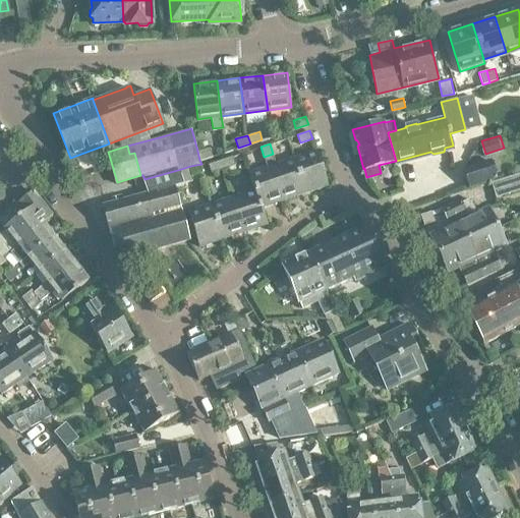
[(197,151),(199,160),(213,156),(210,147),(197,151)]
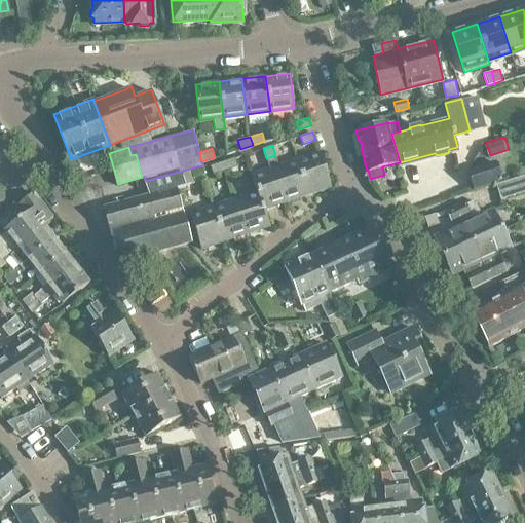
[(297,159),(308,193),(331,185),(320,151),(297,159)]
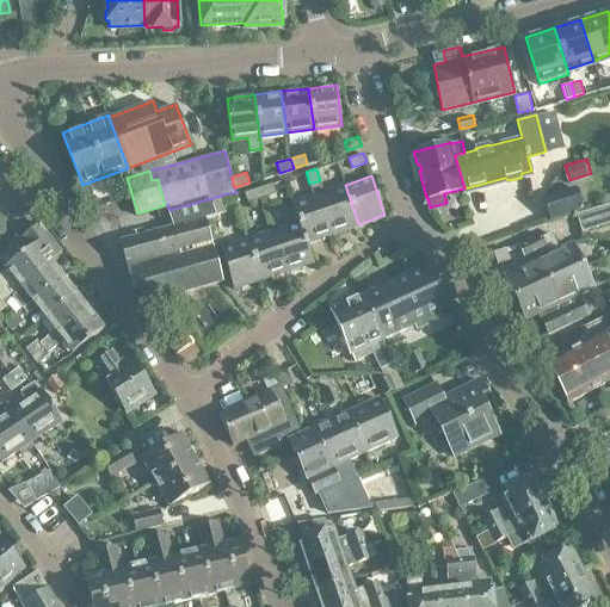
[(314,194),(319,193),(324,192),(320,180),(309,184),(314,194)]
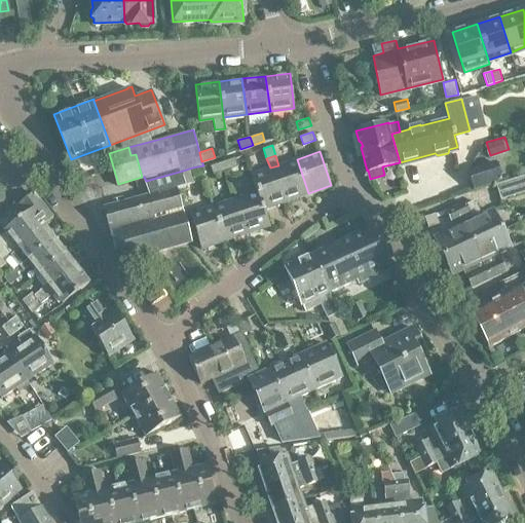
[(226,169),(238,164),(235,156),(223,160),(226,169)]
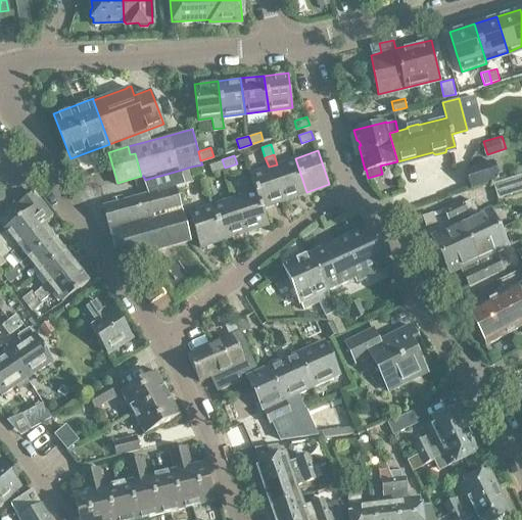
[(295,158),(277,164),(273,166),(284,199),(306,192),(295,158)]
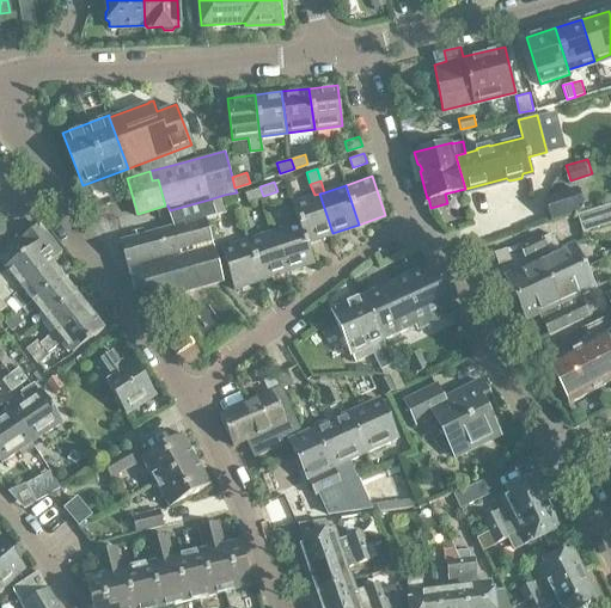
[(260,186),(245,191),(249,201),(263,196),(260,186)]
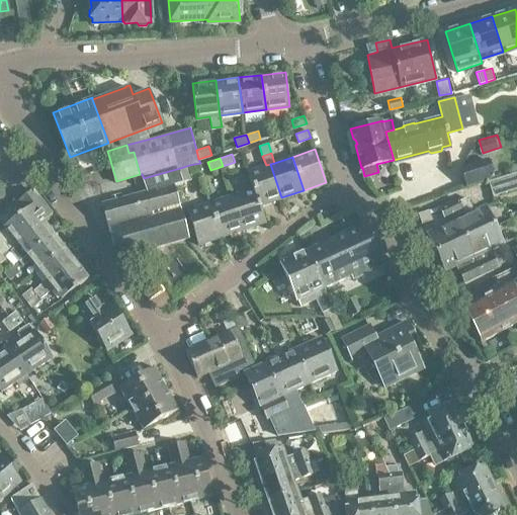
[(460,167),(466,185),(495,176),(489,159),(460,167)]
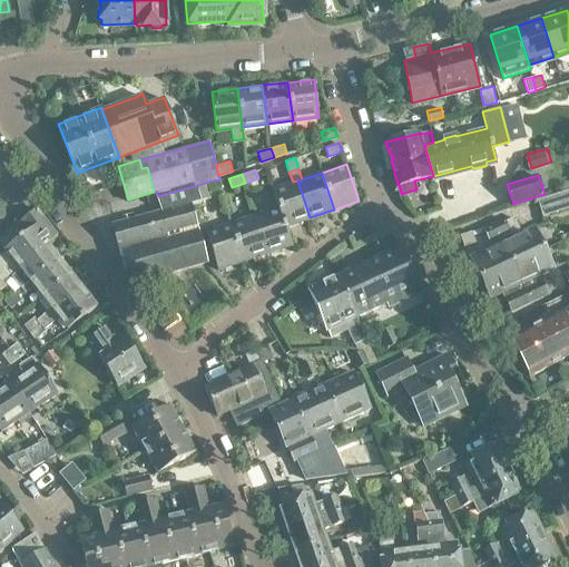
[(310,217),(297,181),(293,182),(273,188),(278,207),(280,207),(285,225),(286,225),(310,217)]
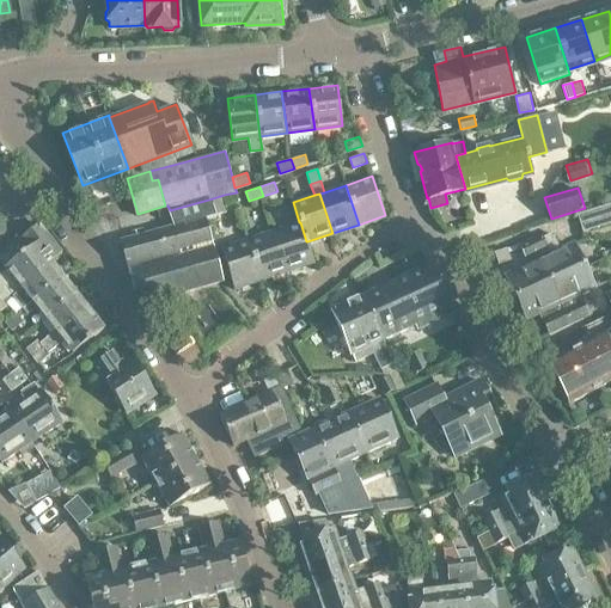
[(224,195),(213,198),(218,215),(228,212),(224,195)]
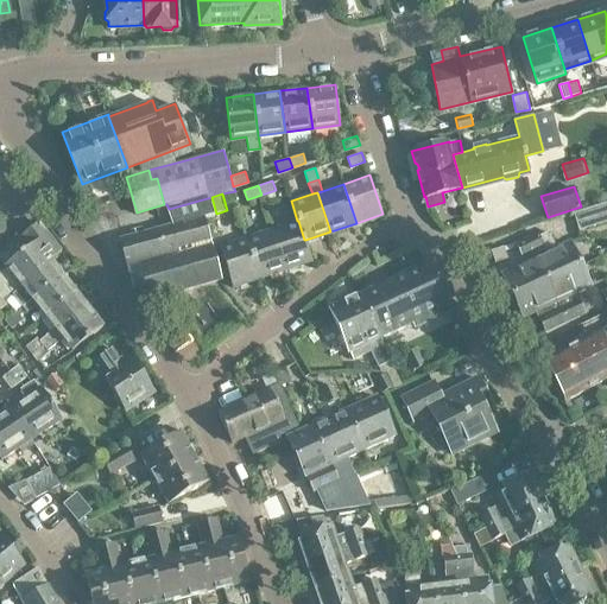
[(216,214),(212,197),(169,209),(172,224),(120,239),(137,297),(138,297),(143,299),(143,300),(222,278),(206,217),(216,214)]
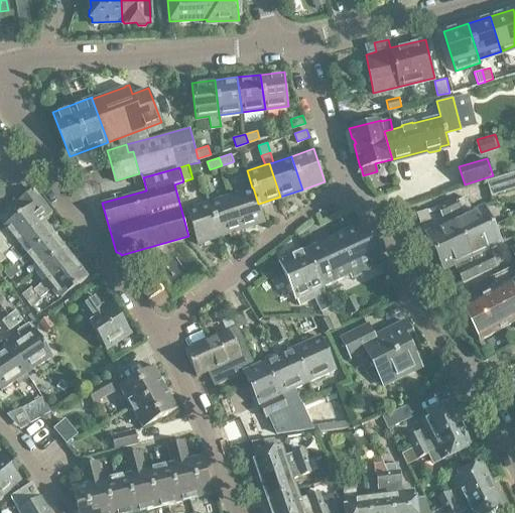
[(491,195),(514,186),(514,170),(487,179),(491,195)]
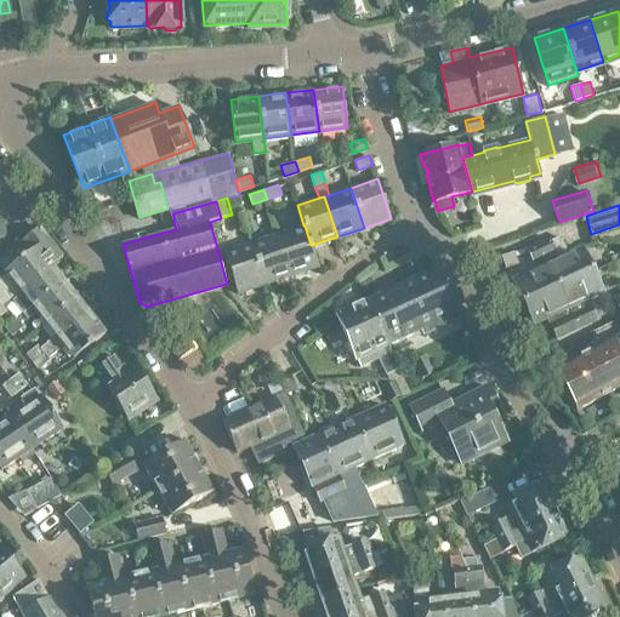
[(51,264),(63,255),(39,226),(22,239),(32,250),(20,260),(34,278),(51,264)]
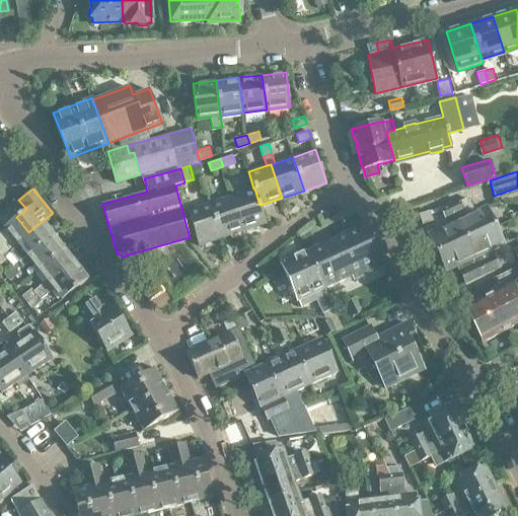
[(253,189),(232,196),(243,229),(267,222),(261,205),(260,205),(254,189),(253,189)]
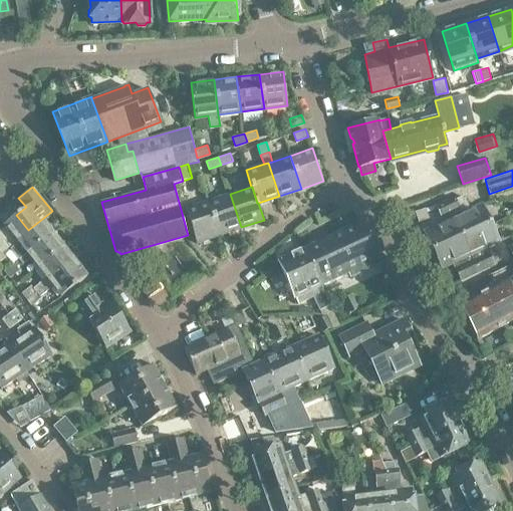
[(219,234),(241,227),(230,194),(208,201),(219,234)]
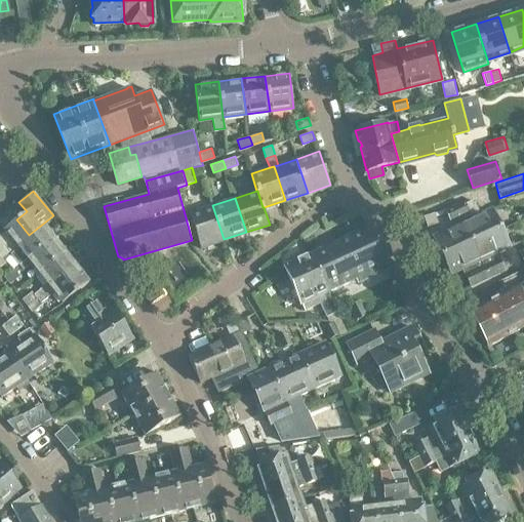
[(465,201),(454,205),(472,241),(500,228),(492,209),(481,214),(474,199),(466,203),(465,201)]
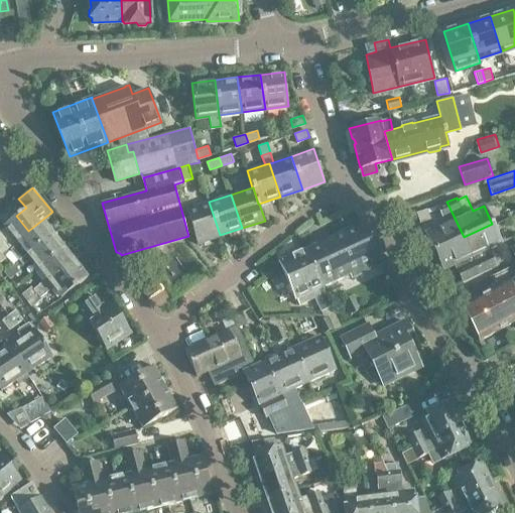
[(220,235),(209,202),(186,210),(198,243),(220,235)]
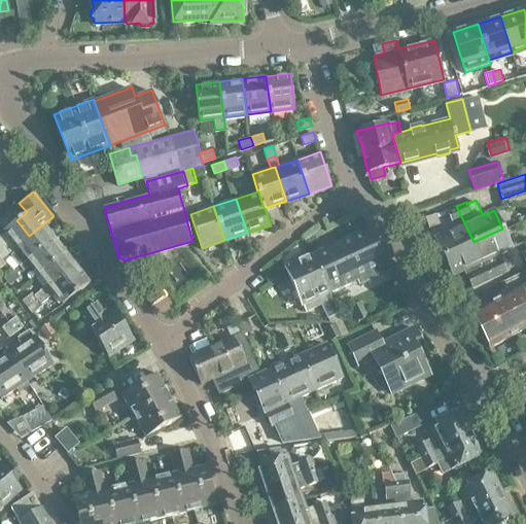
[(445,256),(474,242),(456,206),(447,210),(453,222),(453,221),(456,228),(435,237),(445,256)]
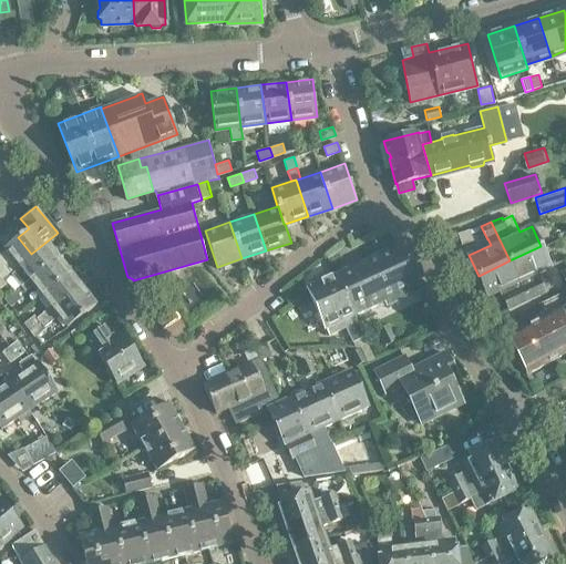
[(0,250),(0,288),(7,284),(2,278),(11,272),(13,275),(22,268),(19,264),(31,254),(18,237),(0,250)]
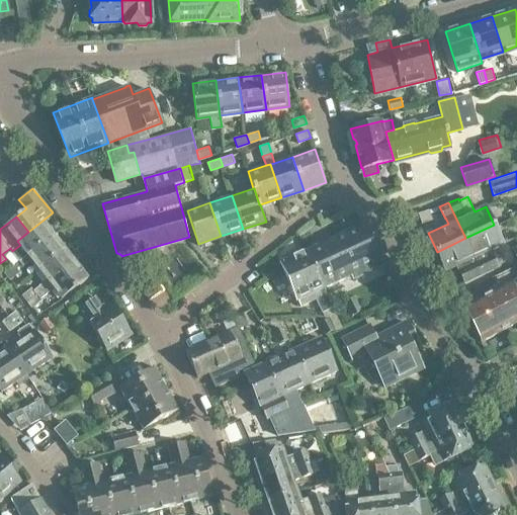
[(20,245),(12,251),(20,261),(28,255),(54,235),(42,221),(28,232),(17,241),(20,245)]
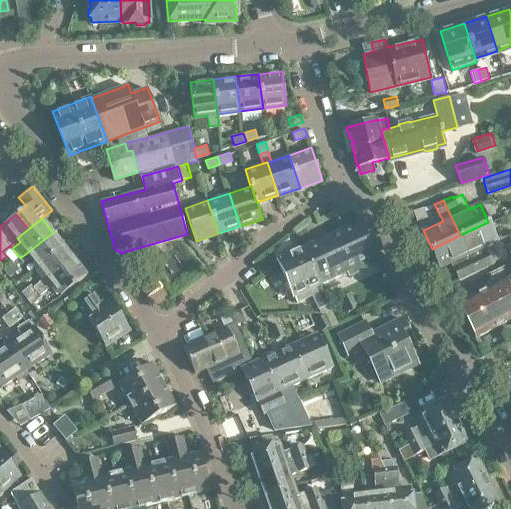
[(320,284),(348,271),(349,274),(382,259),(364,219),(303,247),(320,284)]
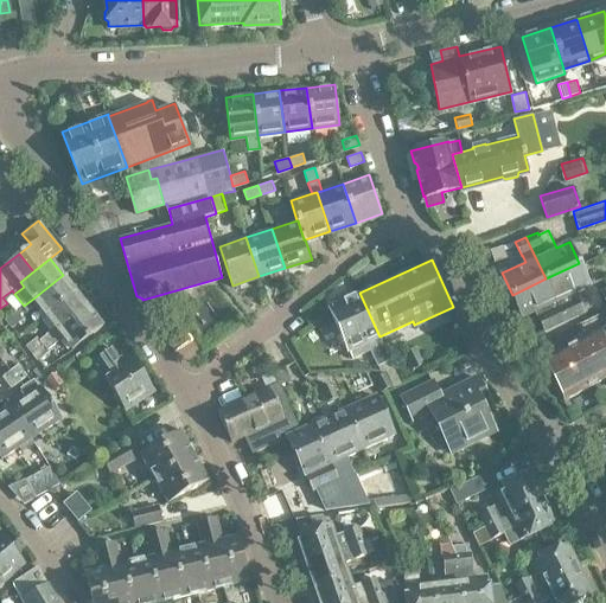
[(546,278),(565,320),(579,314),(569,294),(589,284),(579,263),(546,278)]
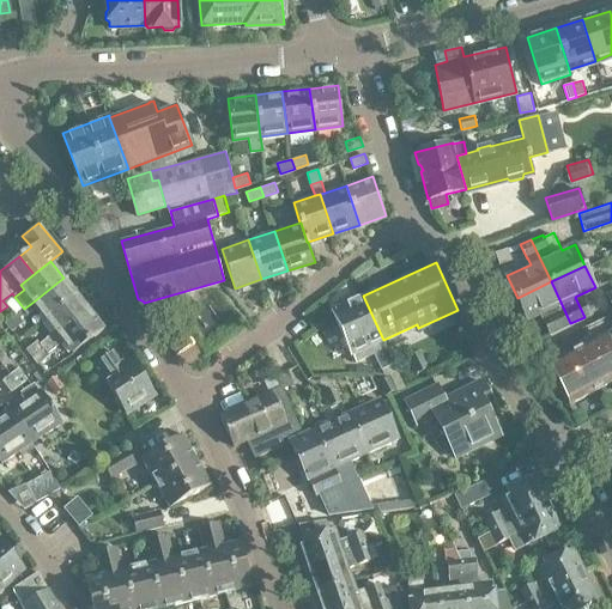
[(34,302),(24,309),(28,315),(37,306),(47,318),(77,294),(64,278),(34,302)]
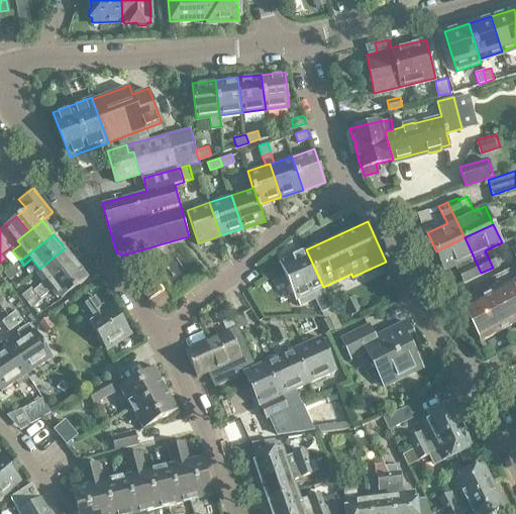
[(463,281),(481,273),(465,237),(436,251),(444,269),(455,264),(463,281)]
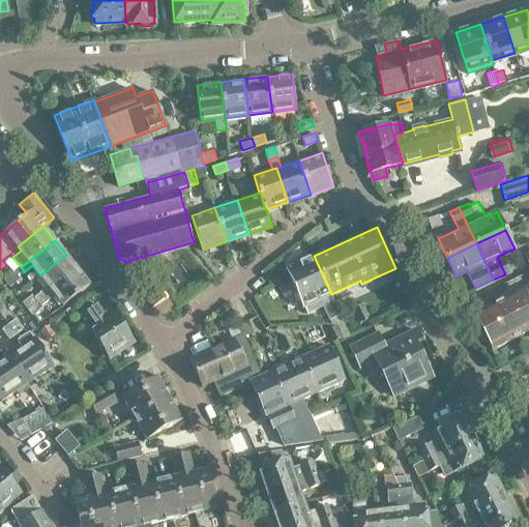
[(49,286),(35,295),(36,296),(39,300),(52,290),(78,269),(66,255),(40,275),(49,286)]
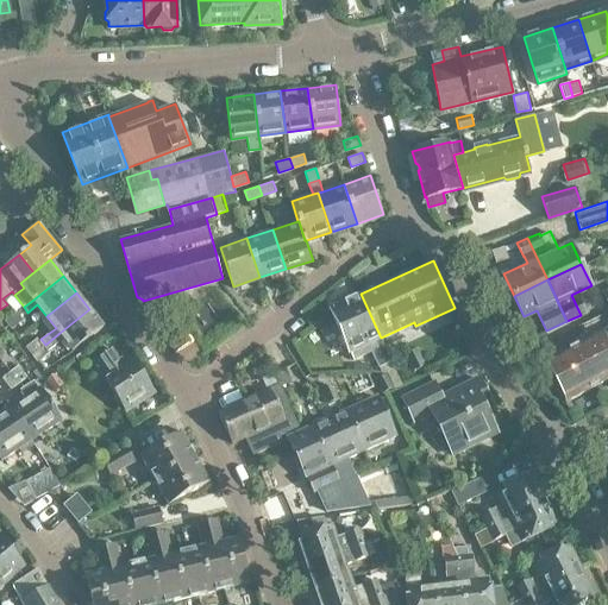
[(350,351),(353,358),(373,350),(380,365),(392,360),(381,338),(361,294),(331,307),(350,351)]
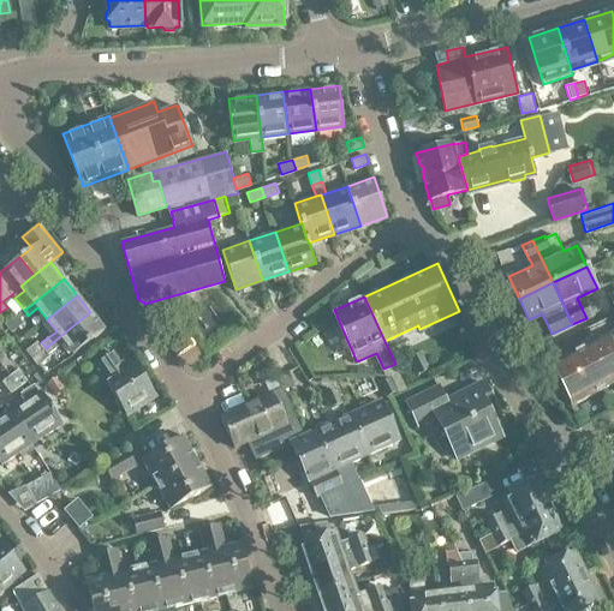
[(60,336),(46,348),(49,353),(64,341),(73,353),(105,329),(90,312),(60,336)]
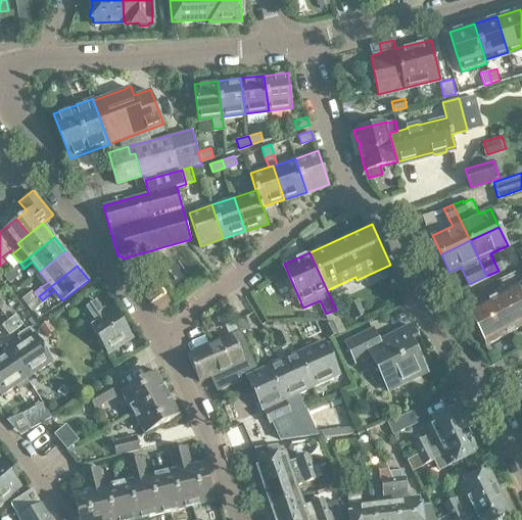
[(16,268),(6,276),(11,283),(21,275),(16,268)]
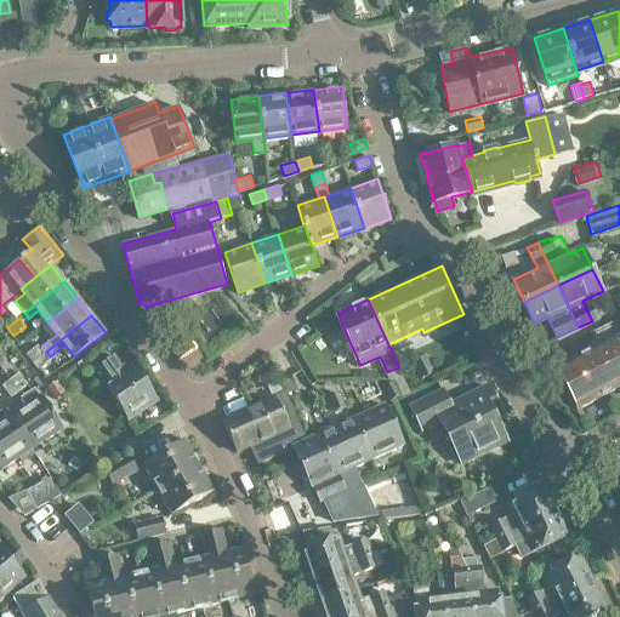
[(619,333),(557,367),(567,386),(619,356),(619,352),(616,346),(619,343),(619,333)]
